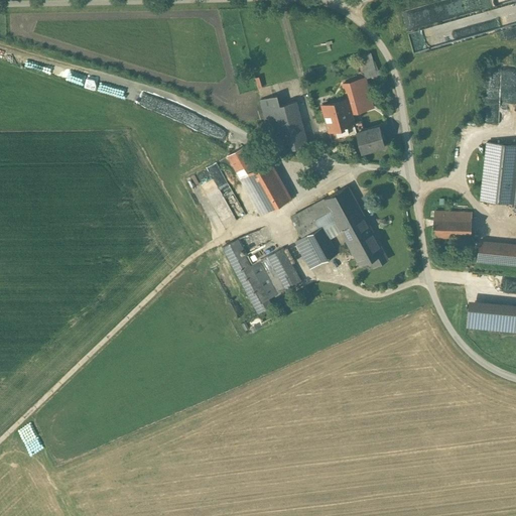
[(411,29),(417,50),(494,30),(489,8),(457,17),(452,0),(437,0),(404,9),(408,21),(415,19),(416,22),(426,19),(425,16),(434,14),(436,23),(431,24),(431,26),(427,27),(426,25),(411,29)]
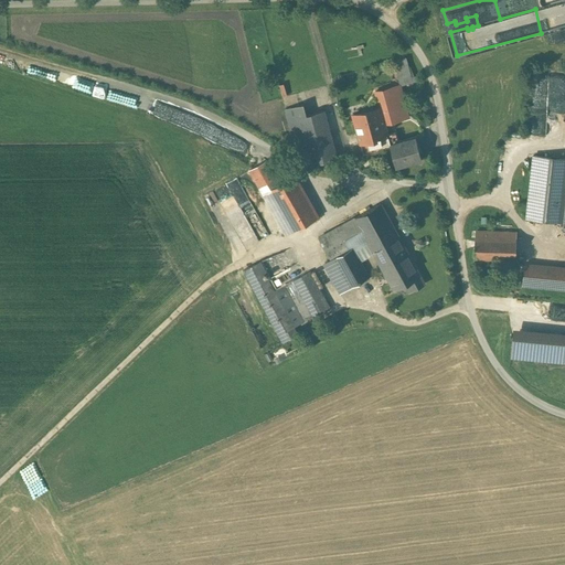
[(27,68),(34,72),(38,66),(29,63),(27,68)]
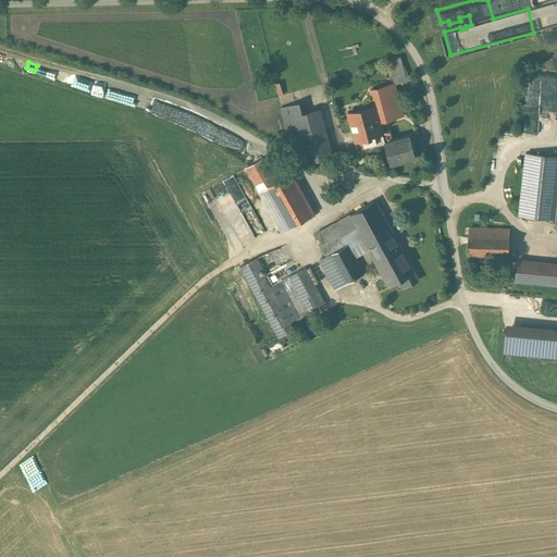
[(373,104),(375,104),(381,123),(404,116),(394,83),(369,89),(373,104)]
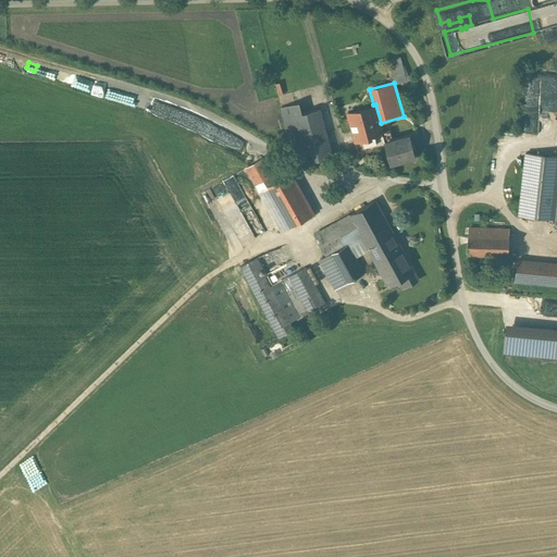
[(332,156),(320,109),(301,113),(299,102),(280,108),(294,158),(312,152),(314,160),(332,156)]
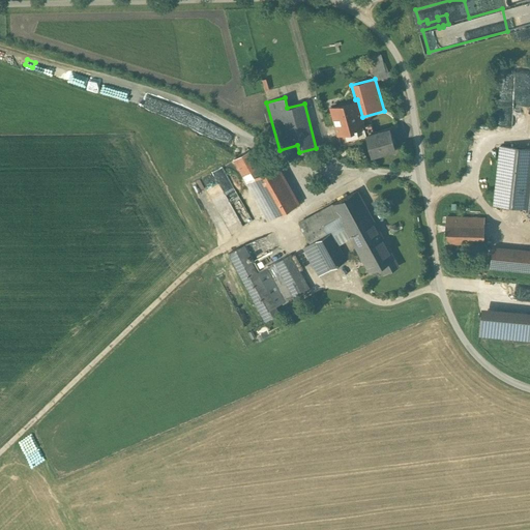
[(355,99),(329,107),(337,135),(365,127),(362,117),(357,99),(355,99)]
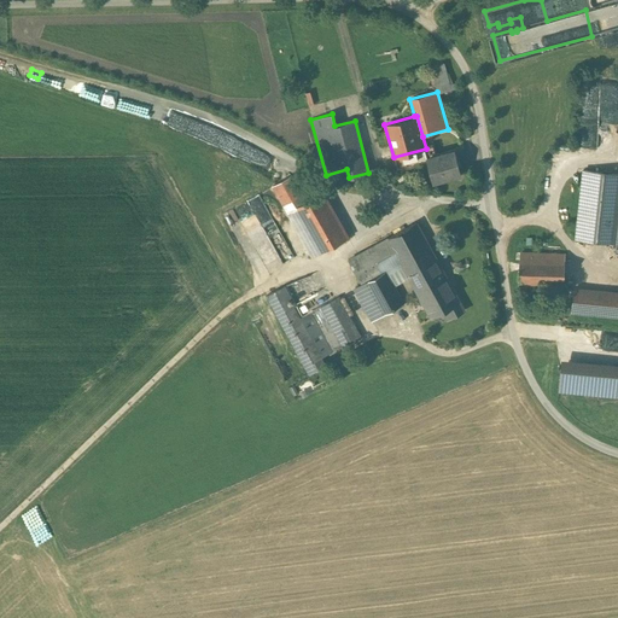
[(461,175),(454,151),(426,158),(433,182),(461,175)]
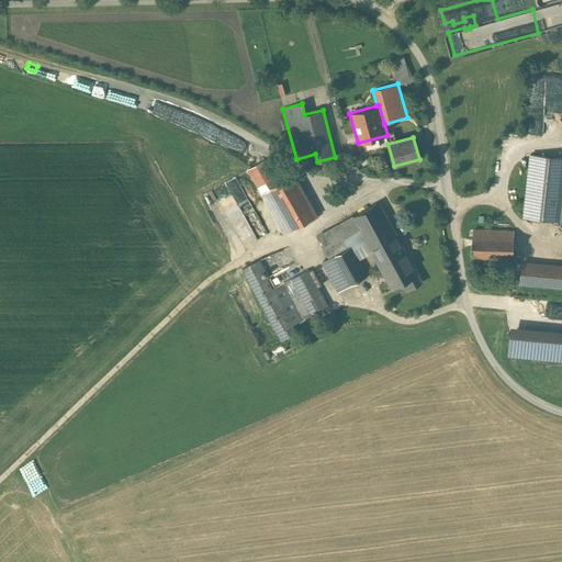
[(561,153),(529,150),(524,214),(561,217),(561,153)]
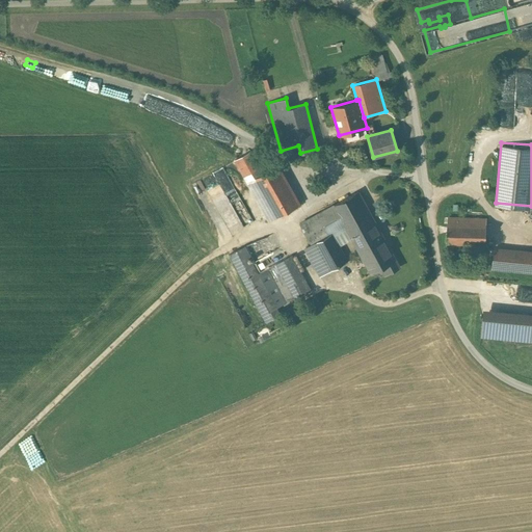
[(268,221),(300,203),(278,163),(262,173),(250,151),(234,160),(268,221)]
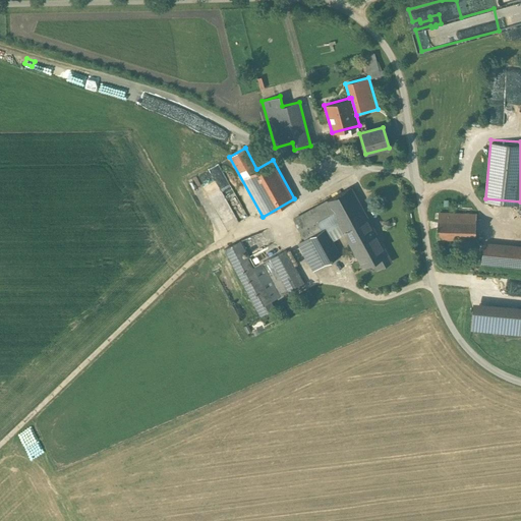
[(217,181),(227,176),(220,163),(210,167),(217,181)]
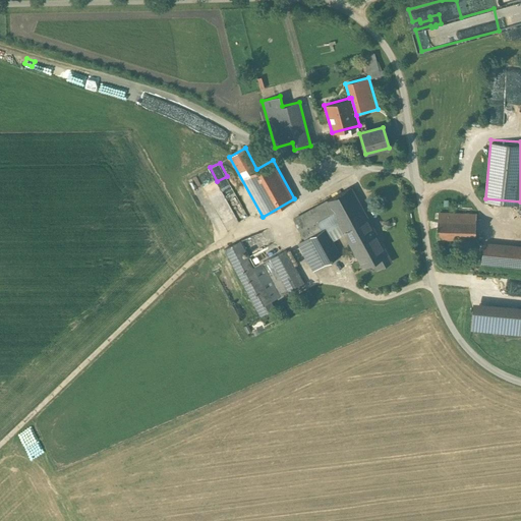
[(216,181),(206,181),(207,220),(229,219),(228,196),(217,196),(216,181)]
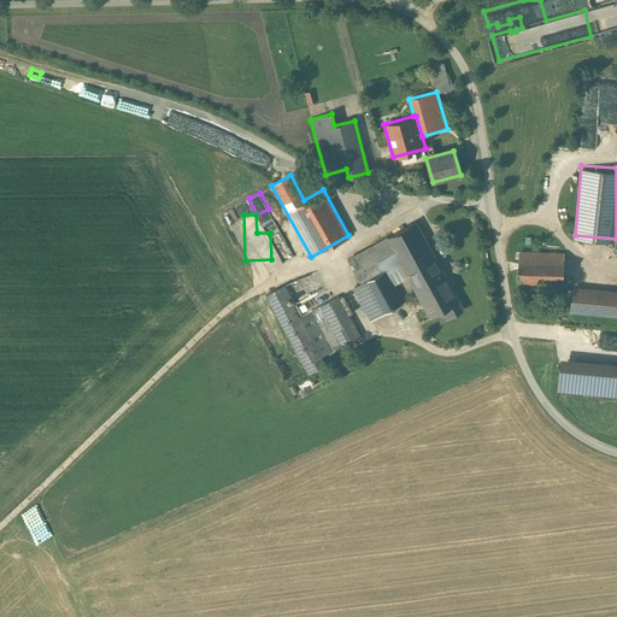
[(463,310),(415,222),(388,238),(403,264),(430,316),(447,307),(451,316),(463,310)]
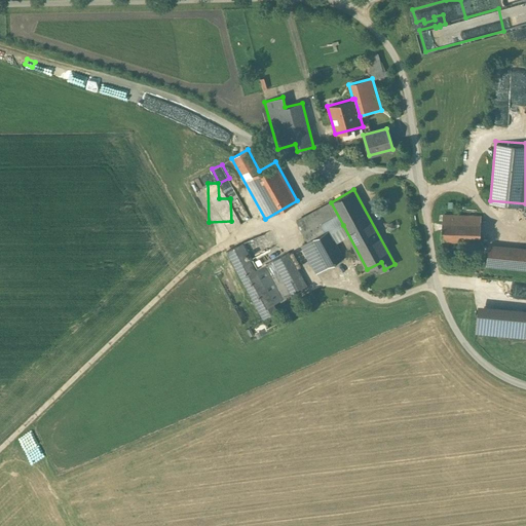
[(329,232),(343,225),(331,202),(296,221),(308,242),(302,246),(317,272),(343,258),(329,232)]
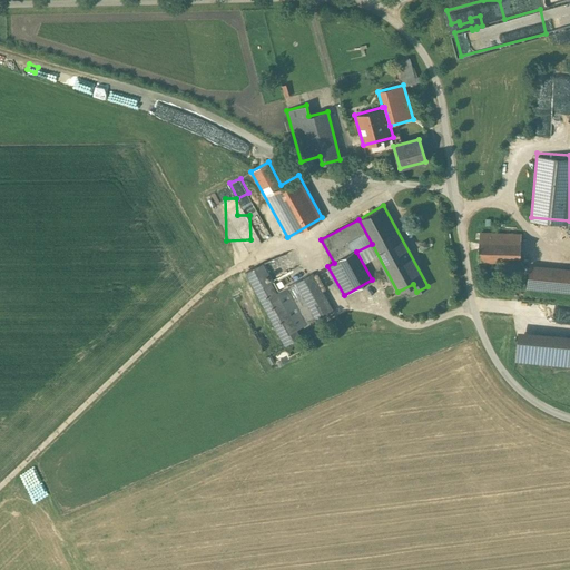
[(477,254),(520,255),(521,229),(478,227),(477,254)]
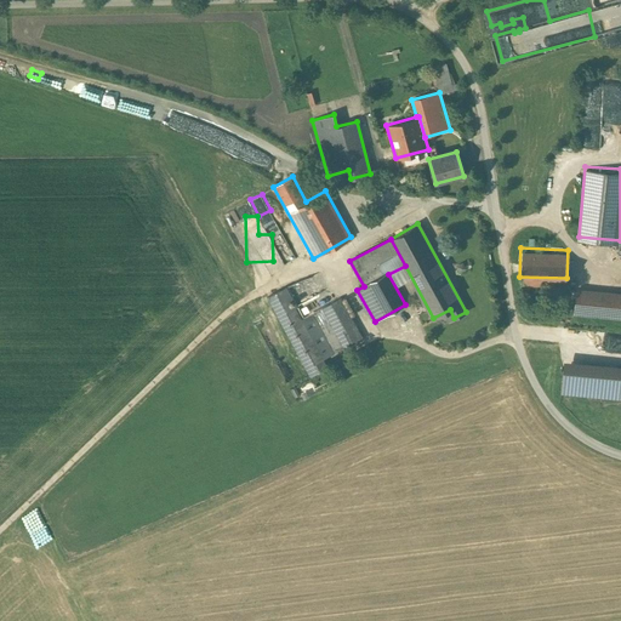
[(620,306),(620,288),(577,288),(577,305),(620,306)]
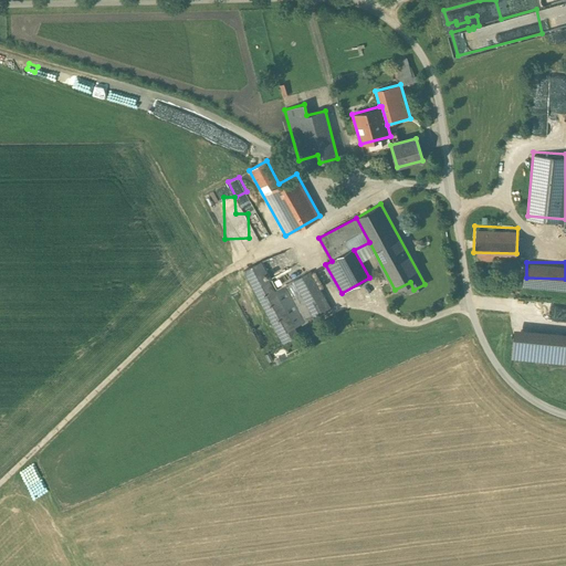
[(331,308),(310,272),(292,281),(313,318),(331,308)]
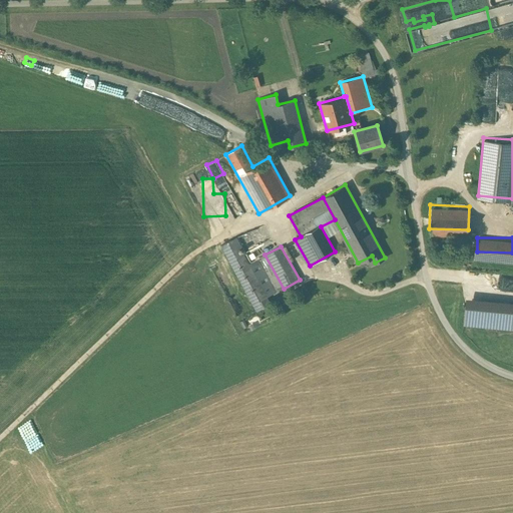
[(469,325),(512,328),(512,300),(471,297),(469,325)]
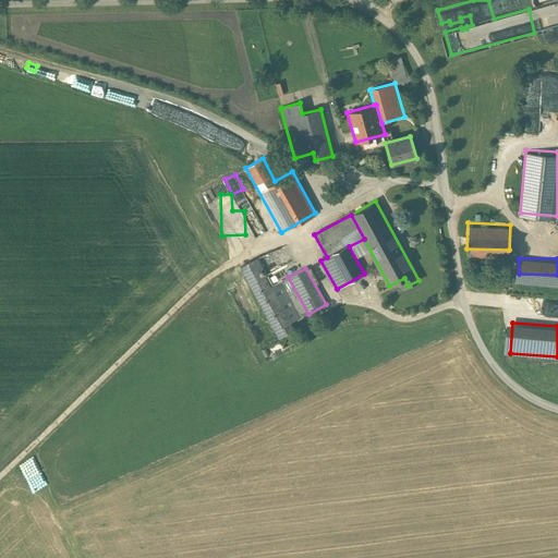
[(273,355),(288,349),(283,338),(268,344),(273,355)]
